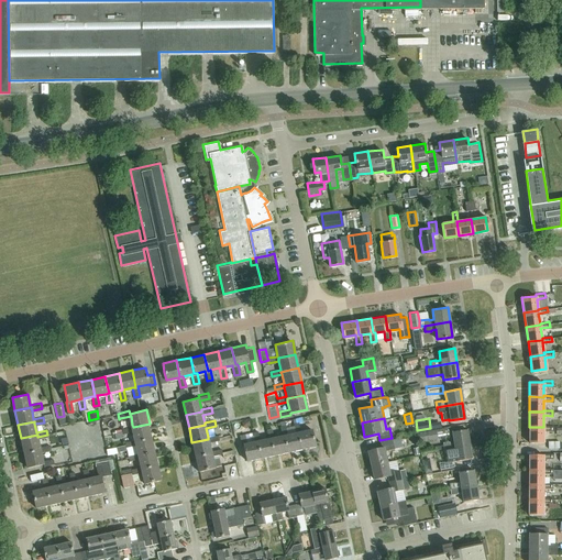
[(293,423),(295,432),(298,431),(301,448),(316,445),(312,428),(299,431),(298,421),(293,423)]
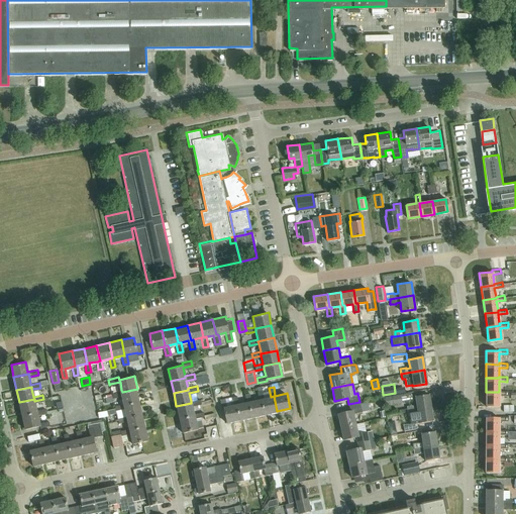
[(122,392),(121,390),(111,393),(112,397),(122,395),(124,402),(124,404),(139,401),(137,389),(122,392)]
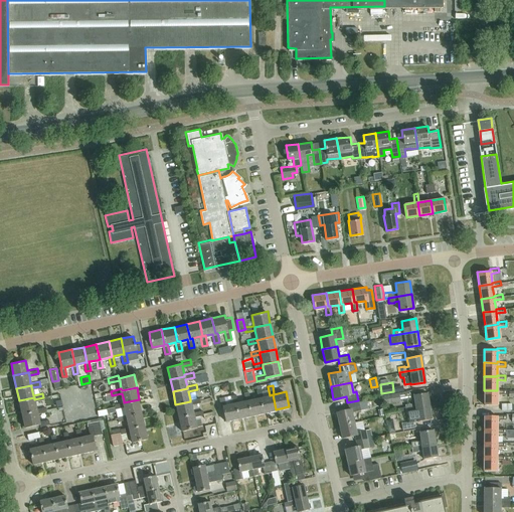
[(264,411),(276,409),(273,394),(270,395),(262,396),(260,387),(255,388),(257,397),(261,397),(264,411)]
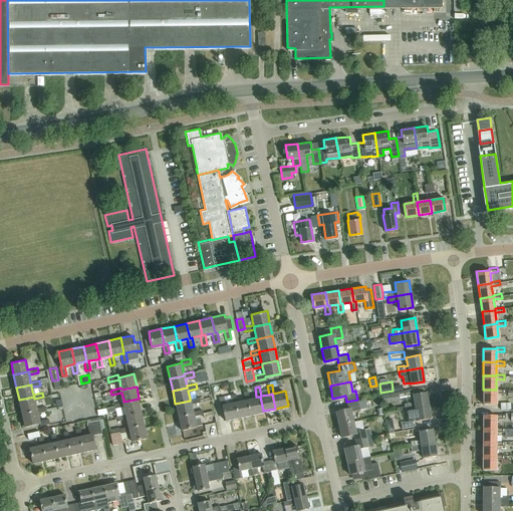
[(496,390),(483,390),(483,404),(496,404),(496,393),(504,393),(504,389),(496,389),(496,390)]
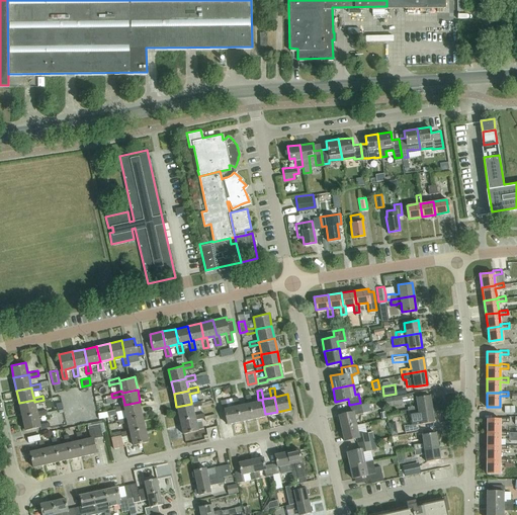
[(252,417),(265,414),(262,400),(258,400),(251,402),(249,393),(244,394),(246,403),(249,402),(252,417)]
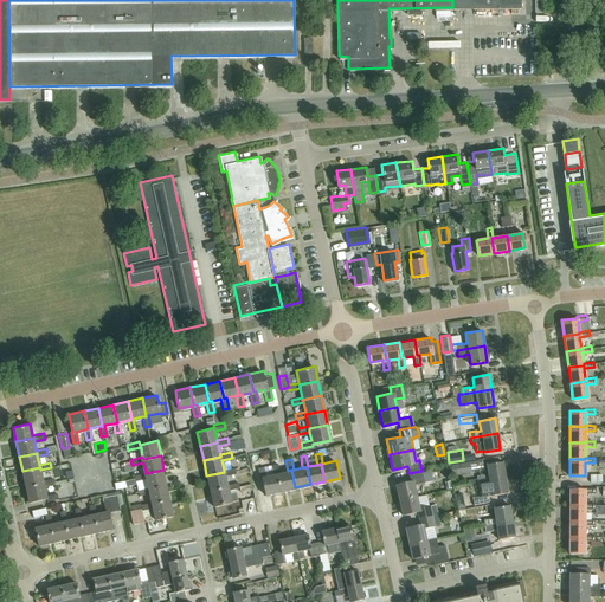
[(470,470),(468,460),(468,459),(449,463),(451,473),(470,470)]
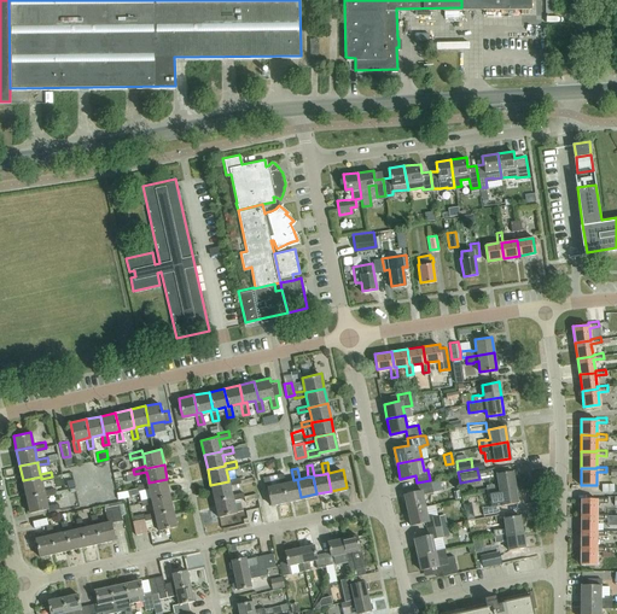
[(487,491),(514,486),(512,471),(495,473),(496,484),(493,484),(493,483),(485,484),(487,491)]
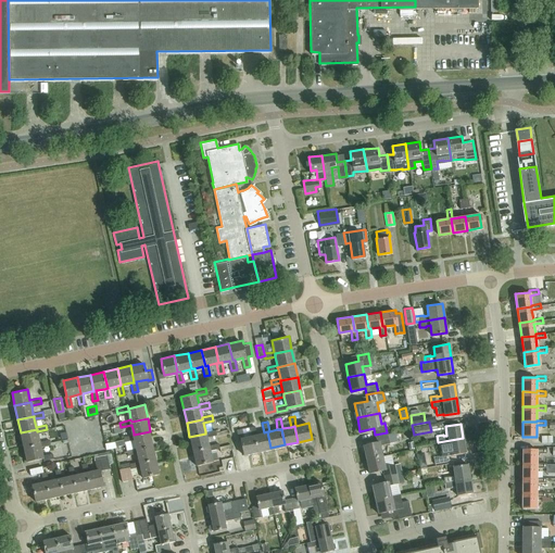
[(257,451),(270,448),(267,431),(264,432),(255,435),(253,425),(249,426),(251,436),(254,435),(257,451)]
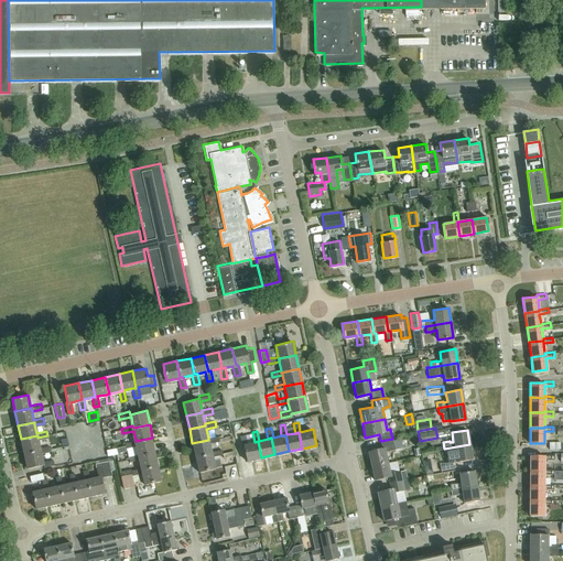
[(247,460),(261,457),(258,441),(255,442),(247,443),(245,433),(239,434),(241,445),(244,444),(247,460)]
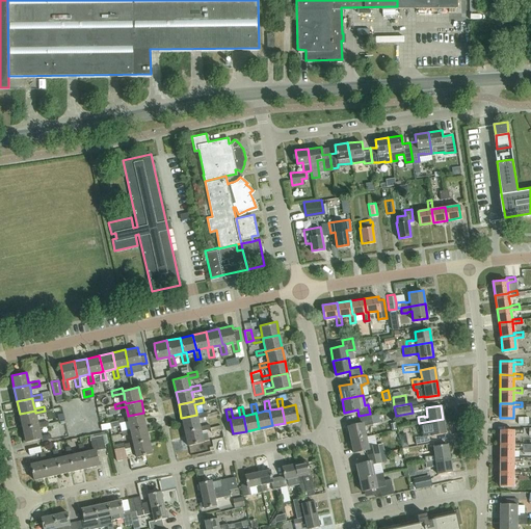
[(37,421),(35,413),(35,411),(20,414),(22,427),(37,424),(38,426),(48,424),(47,419),(37,421)]
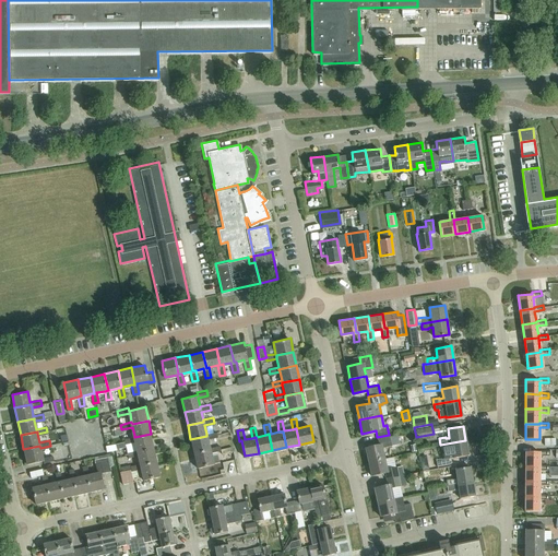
[(216,432),(206,434),(206,436),(190,439),(193,452),(210,449),(209,447),(208,438),(217,436),(216,432)]
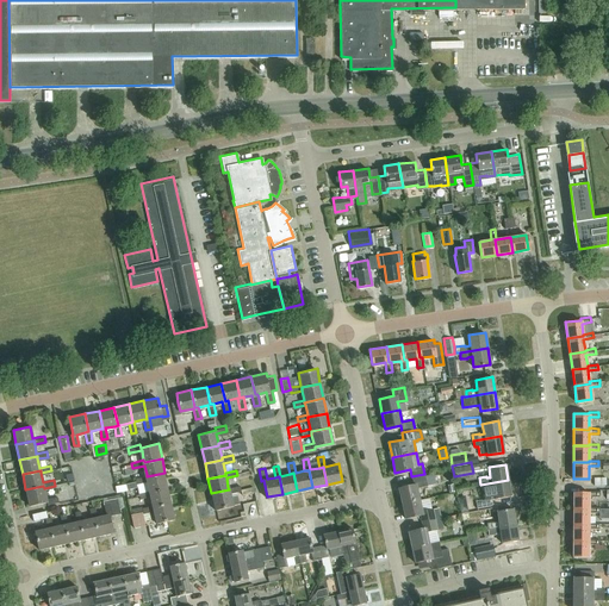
[(147,474),(135,476),(134,476),(135,480),(135,482),(147,480),(149,489),(149,492),(168,488),(165,473),(147,476),(147,474)]
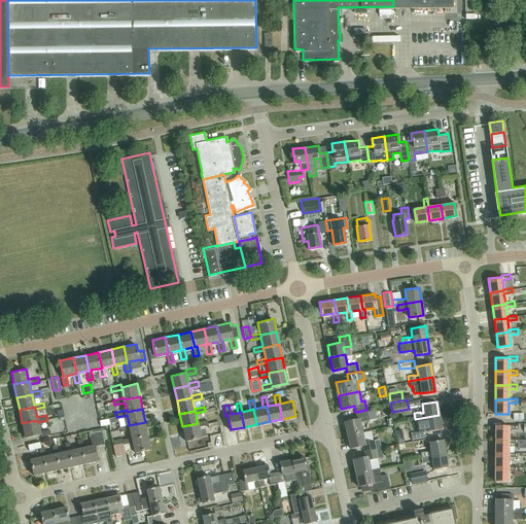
[(344,421),(347,433),(361,430),(359,420),(369,418),(366,410),(355,412),(356,418),(344,421)]
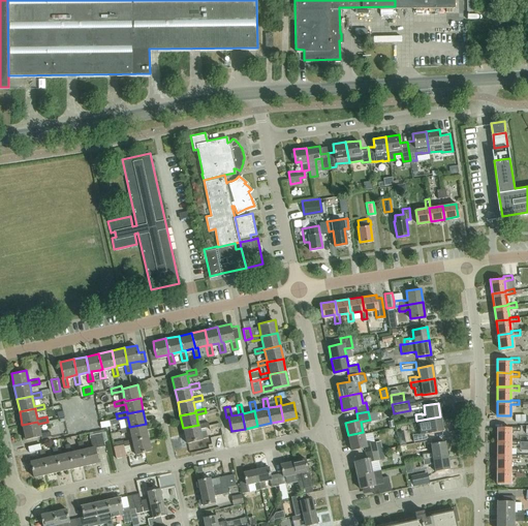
[(416,421),(416,426),(417,432),(411,433),(412,439),(426,437),(425,432),(428,431),(428,432),(442,430),(440,416),(416,421)]
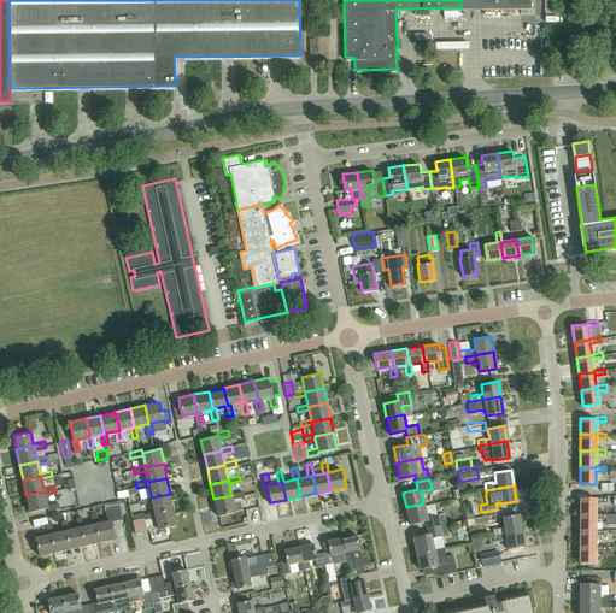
[(241,490),(230,493),(232,495),(213,499),(217,514),(235,510),(233,497),(244,495),(241,490)]
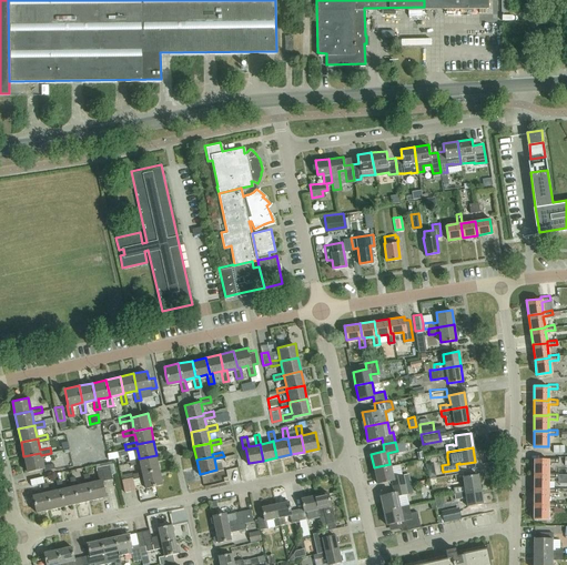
[(42,463),(41,455),(40,453),(23,456),(27,470),(43,466),(43,468),(54,466),(53,461),(42,463)]
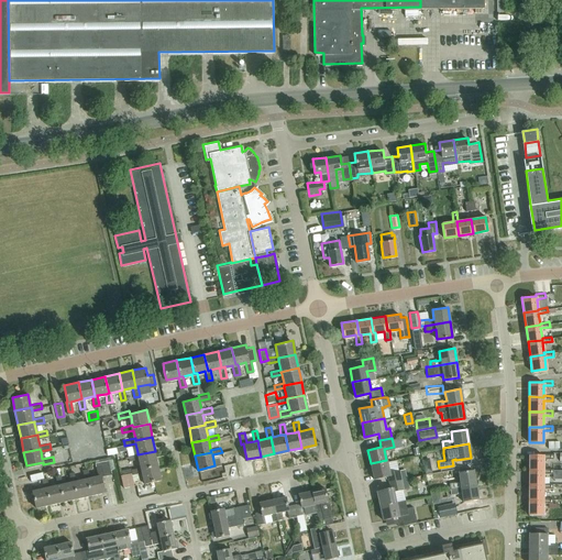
[(158,464),(155,451),(138,454),(138,452),(128,454),(129,459),(139,457),(141,465),(141,468),(158,464)]
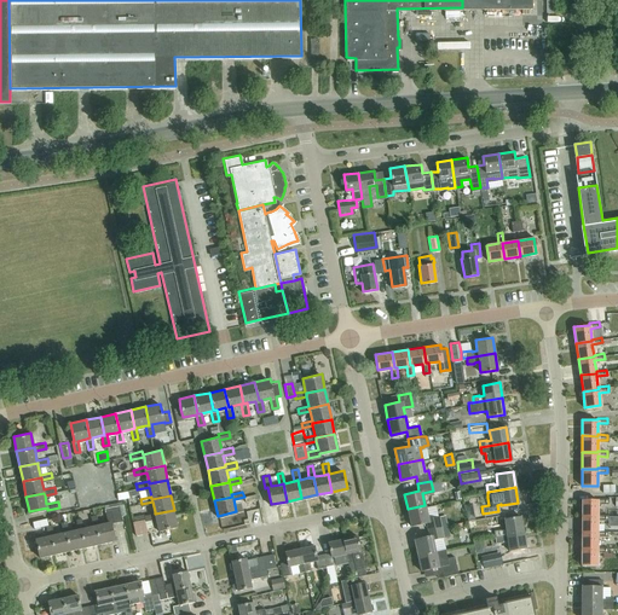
[(598,515),(598,514),(598,503),(606,503),(606,498),(598,498),(598,499),(582,499),(582,515),(598,515)]
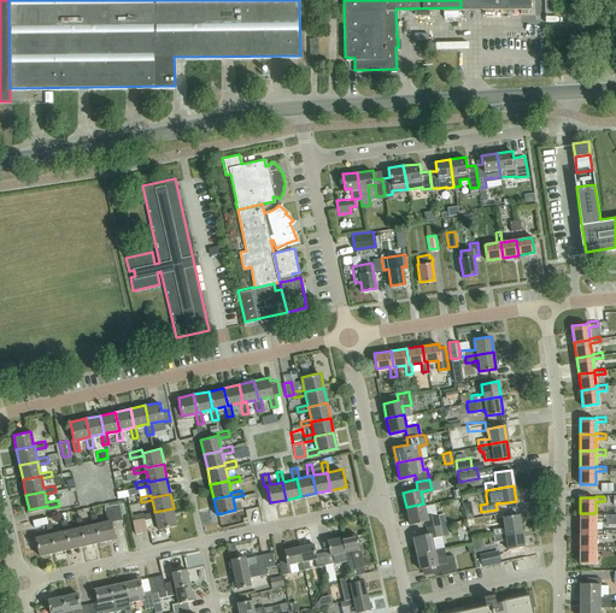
[(110,519),(112,519),(121,517),(117,502),(104,506),(107,520),(98,523),(95,523),(99,541),(115,537),(110,519)]
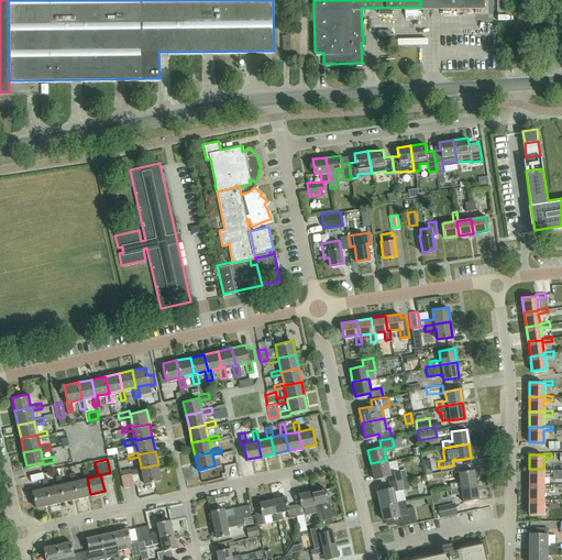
[(404,468),(398,469),(388,471),(386,460),(371,463),(373,478),(387,474),(388,481),(406,478),(404,468)]
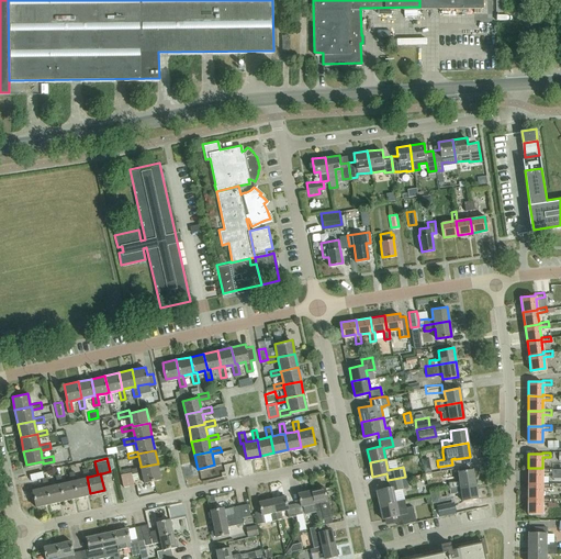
[(160,478),(158,464),(141,467),(141,465),(131,467),(132,472),(142,470),(144,481),(160,478)]
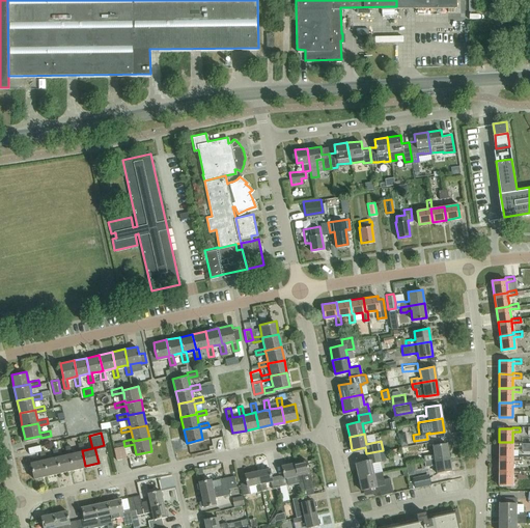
[(73,468),(85,466),(82,450),(84,450),(81,440),(77,441),(79,451),(71,452),(68,453),(73,468)]
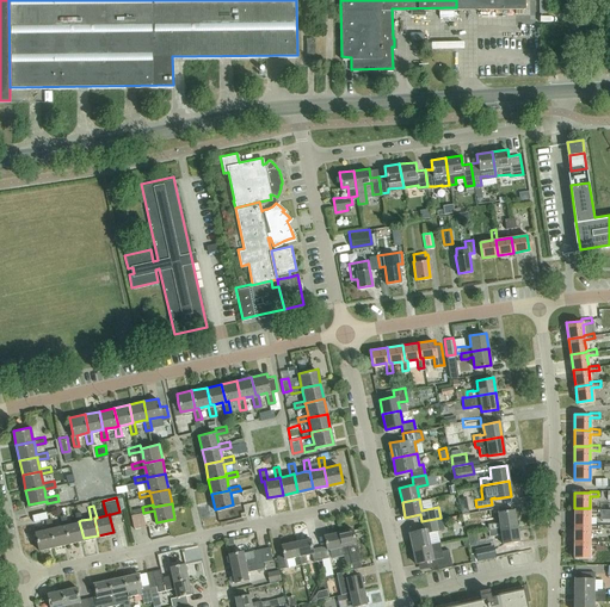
[(599,507),(590,507),(590,508),(574,508),(574,525),(590,525),(590,524),(590,512),(598,512),(598,508),(599,507)]
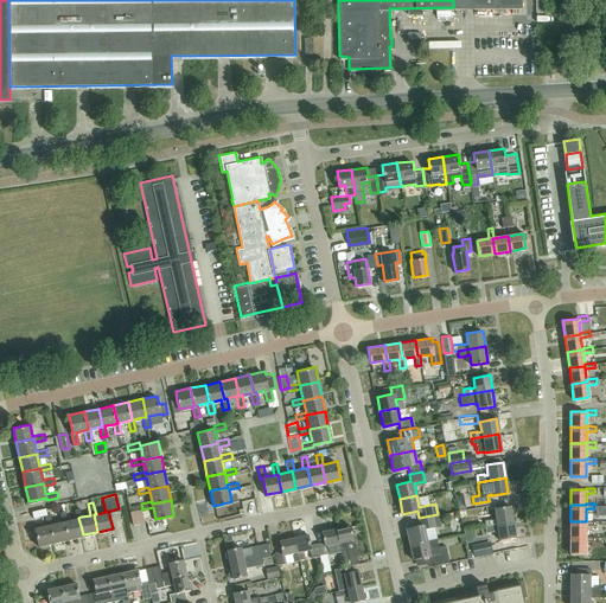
[(68,538),(83,534),(78,518),(81,517),(78,506),(74,507),(76,518),(67,520),(64,521),(68,538)]
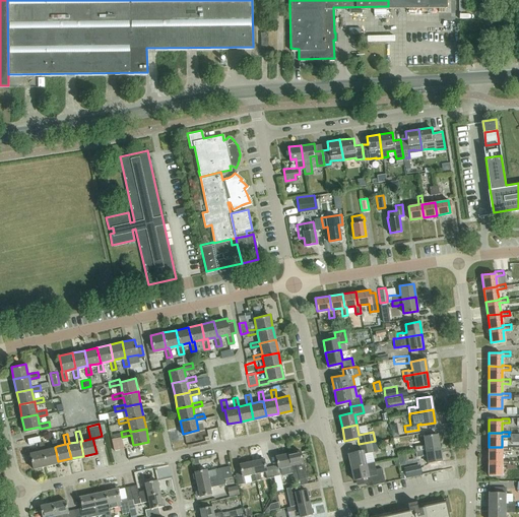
[(414,451),(439,447),(437,434),(423,436),(424,445),(419,445),(419,444),(413,445),(414,451)]
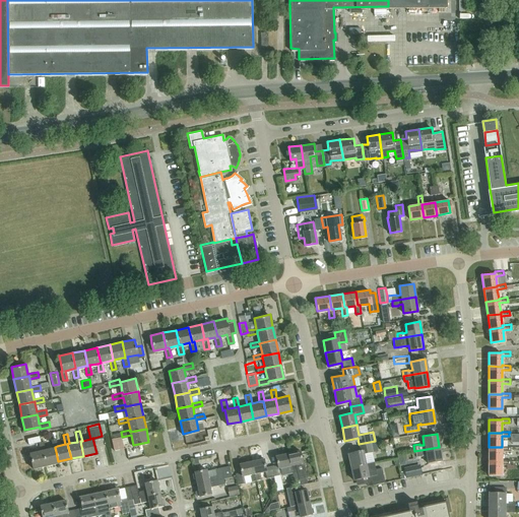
[(113,449),(123,446),(120,435),(111,437),(113,449)]
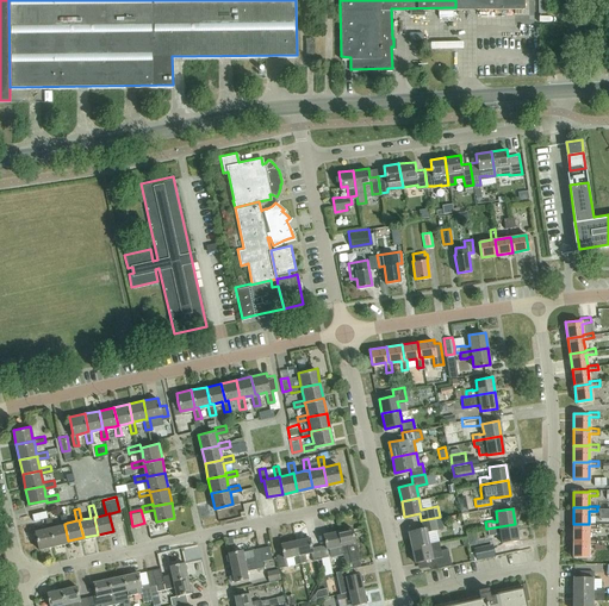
[(54,544),(68,541),(64,524),(67,523),(64,512),(58,513),(61,524),(53,526),(49,526),(54,544)]
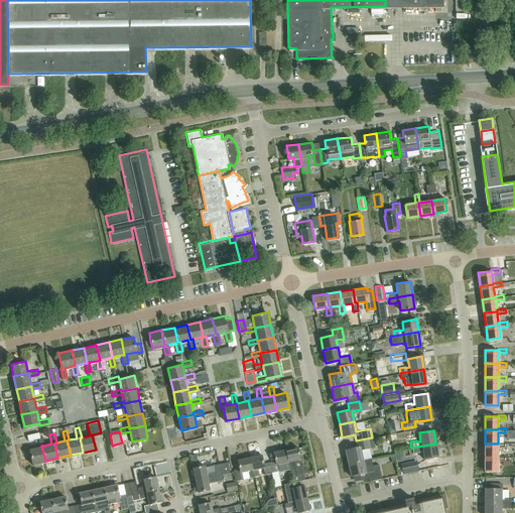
[(32,464),(45,461),(41,445),(44,445),(42,436),(37,437),(39,446),(29,449),(32,464)]
